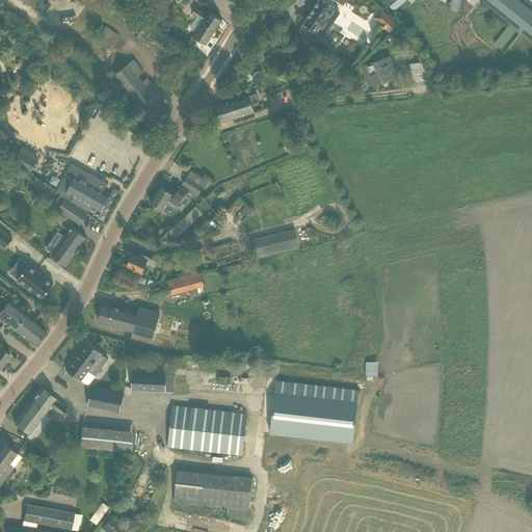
[(40,0),(22,0),(45,15),(50,7),(40,0)]
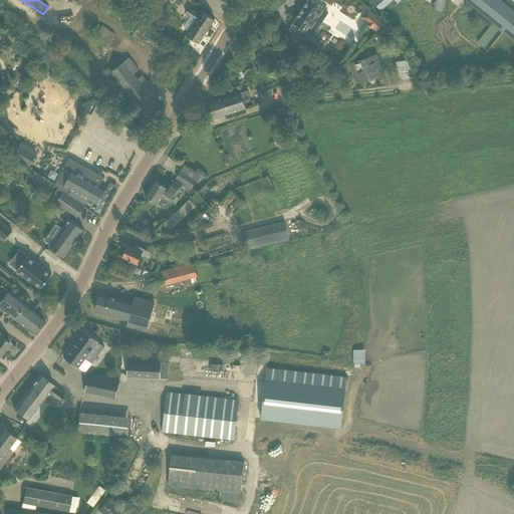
[(324,42),(313,35),(327,12),(320,7),(321,6),(312,0),(307,0),(293,23),(308,33),(304,39),(319,49),(324,42)]
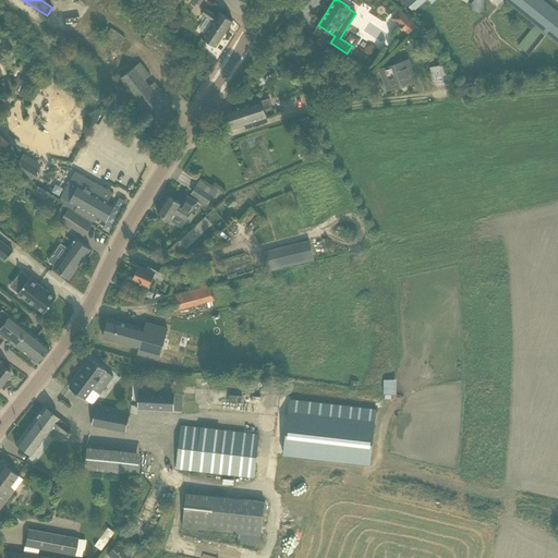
[(422,1),(426,7),(433,0),(404,0),(413,9),(422,1)]
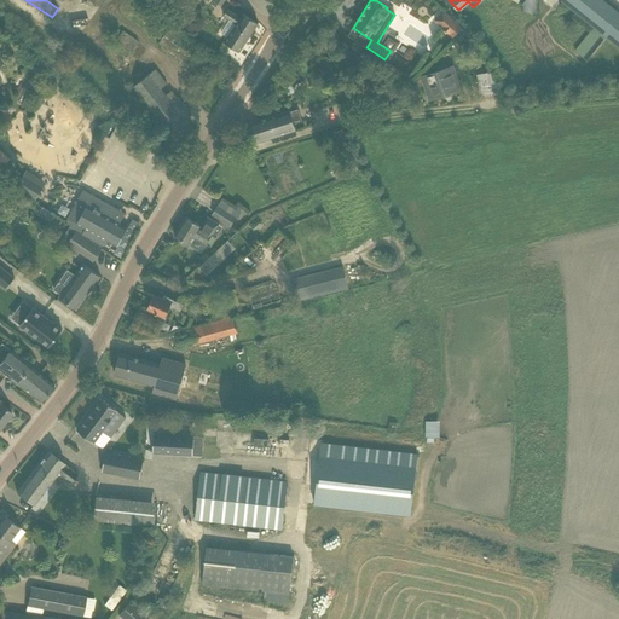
[(618,13),(601,0),(562,0),(594,25),(574,51),(586,61),(606,35),(618,45),(618,13)]
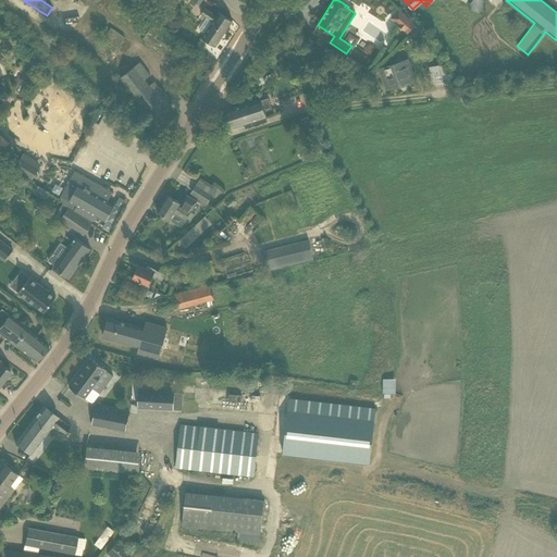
[(215,47),(232,21),(219,12),(217,15),(206,8),(201,13),(213,22),(202,38),(215,47)]
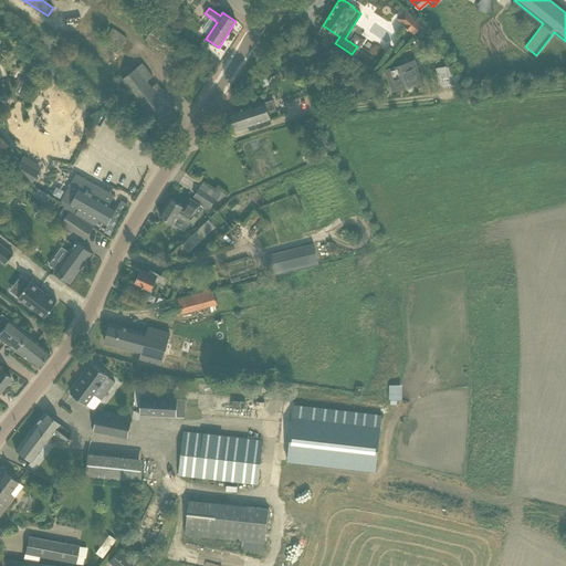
[(415,33),(421,24),(405,9),(398,18),(415,33)]
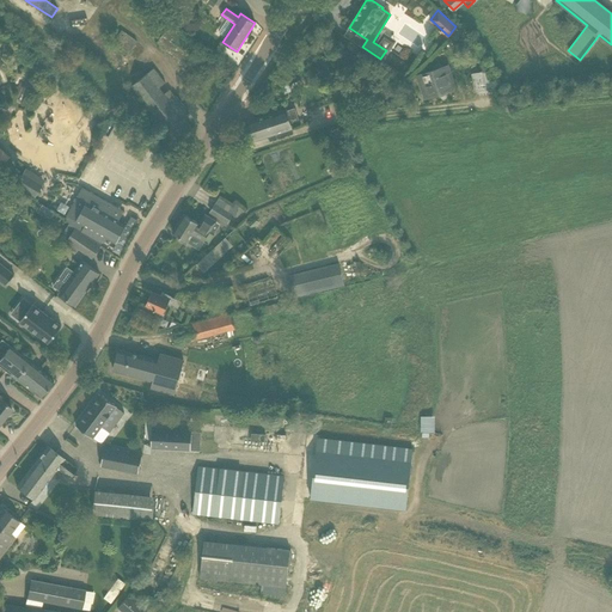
[(138,42),(122,30),(114,42),(129,54),(138,42)]
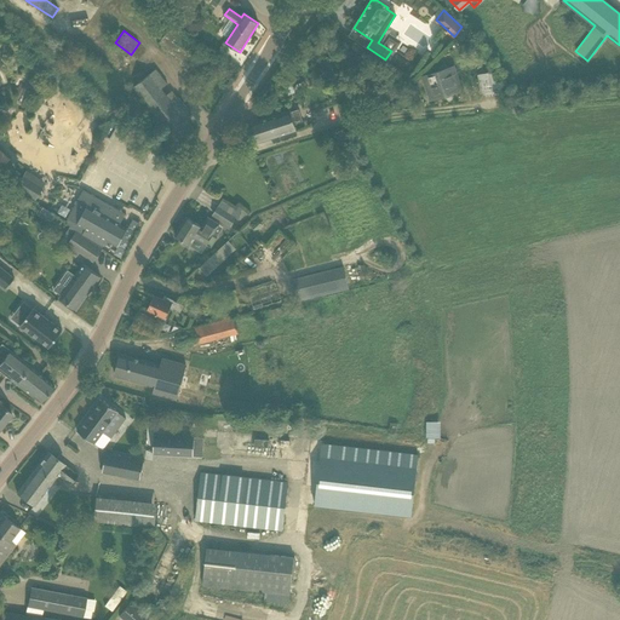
[(191,45),(179,61),(207,80),(218,64),(207,57),(212,52),(205,46),(200,52),(191,45)]
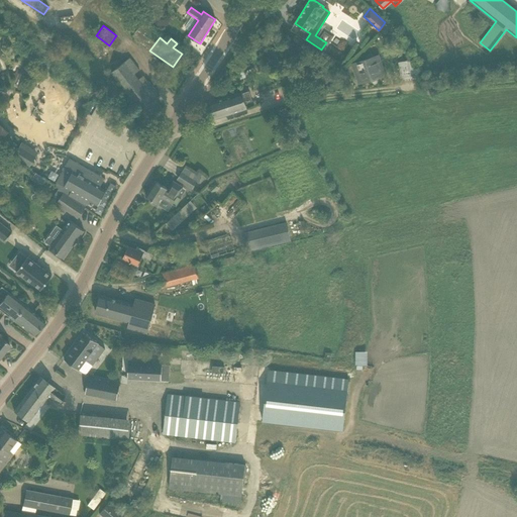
[(376,56),(374,57),(373,54),(366,57),(367,60),(352,64),(358,83),(380,77),(376,64),(379,63),(376,56)]
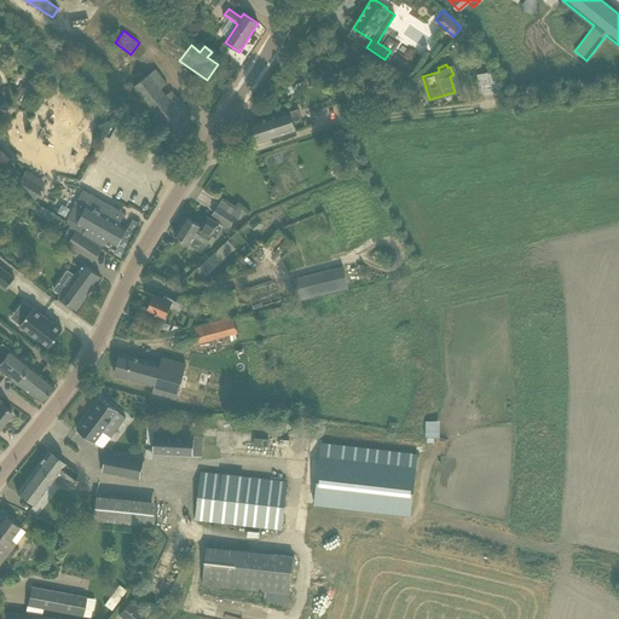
[(156,69),(133,87),(177,143),(194,129),(184,117),(190,113),(177,96),(172,100),(162,88),(168,84),(156,69)]
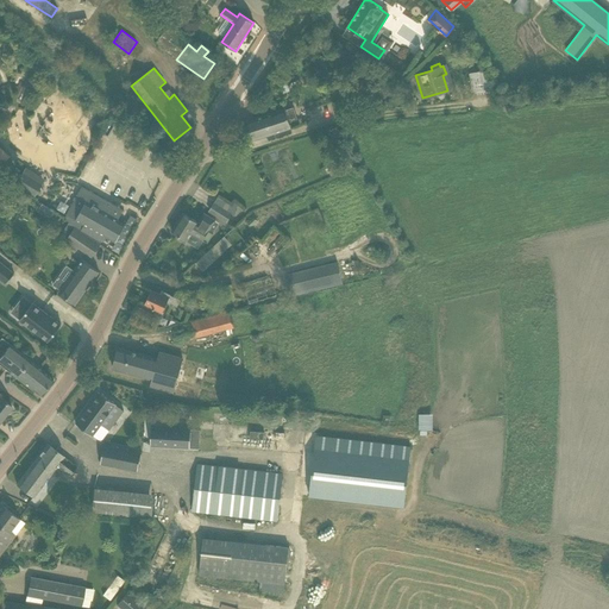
[(483,70),(469,73),(471,81),(485,79),(483,70)]
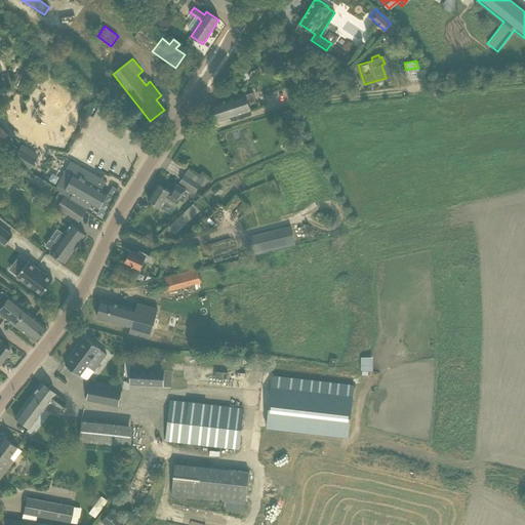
[(318,86),(313,70),(305,73),(310,89),(318,86)]
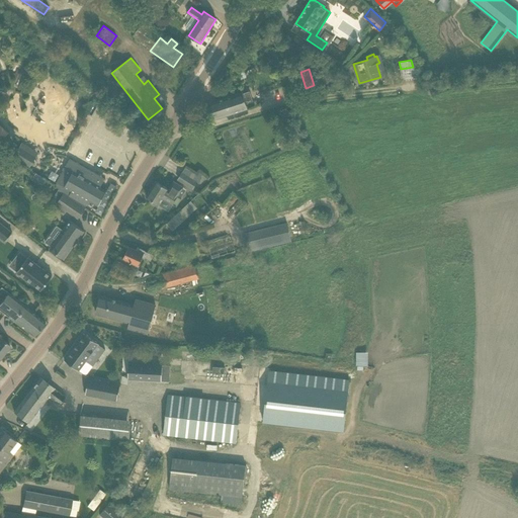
[(205,104),(210,120),(248,109),(243,93),(205,104)]
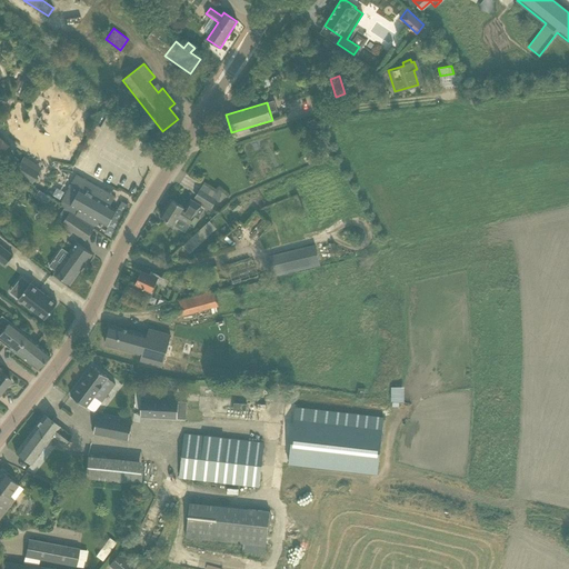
[(306,157),(309,165),(329,157),(325,145),(318,148),(319,152),(306,157)]
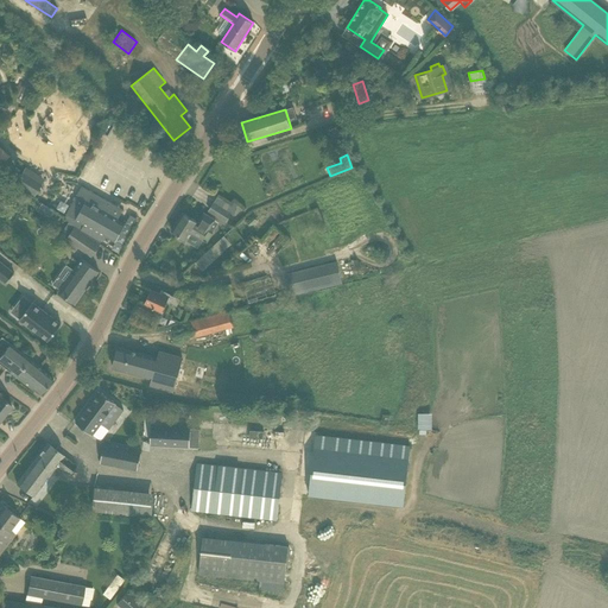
[(21,183),(39,192),(48,178),(30,168),(21,183)]
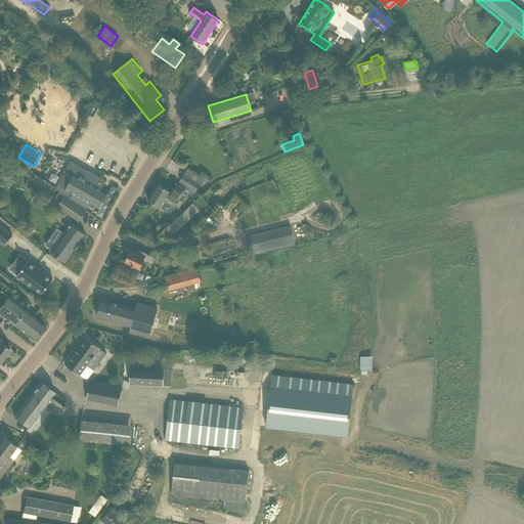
[(97,186),(101,179),(71,161),(57,184),(73,193),(70,198),(88,207),(90,203),(99,208),(107,192),(97,186)]
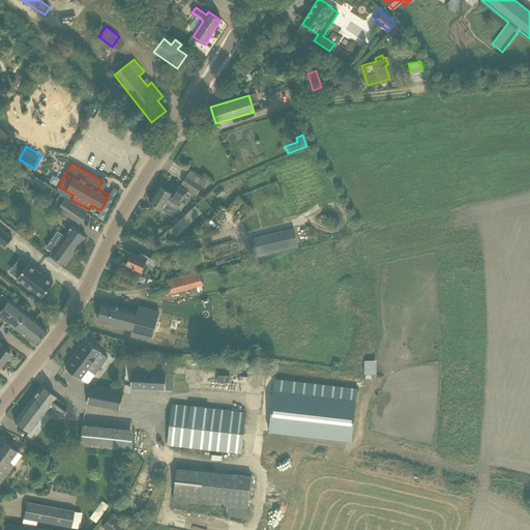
[(356,184),(350,174),(340,180),(347,190),(356,184)]
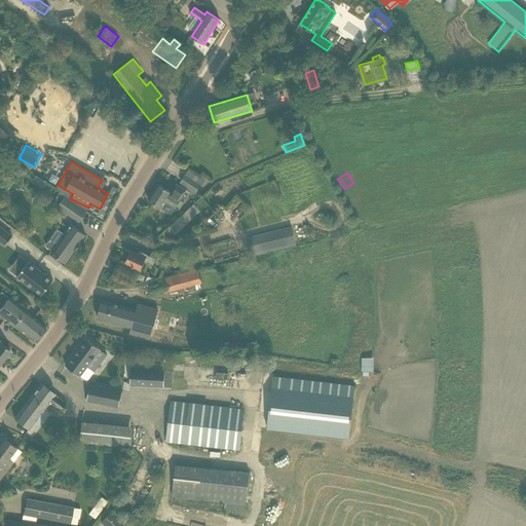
[(185,176),(181,183),(189,188),(195,192),(200,185),(185,176)]
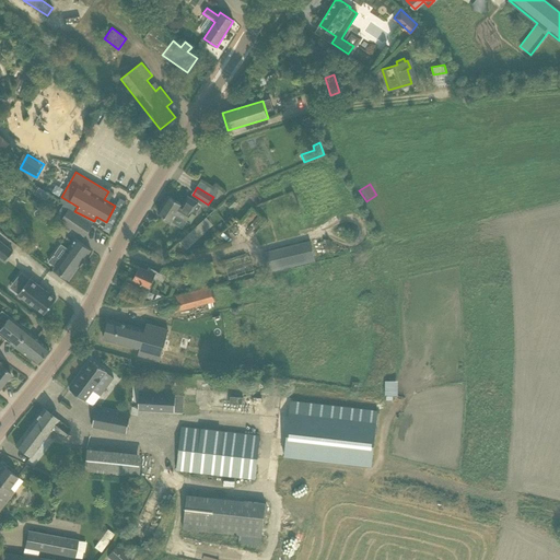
[(196,213),(201,206),(197,203),(198,202),(187,196),(182,205),(168,196),(158,212),(165,218),(164,220),(170,223),(176,214),(186,221),(190,213),(196,217),(197,213),(196,213)]
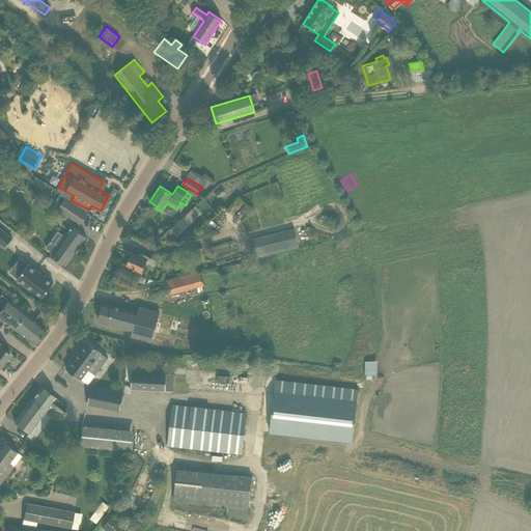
[(80,224),(88,213),(65,197),(57,210),(80,224)]
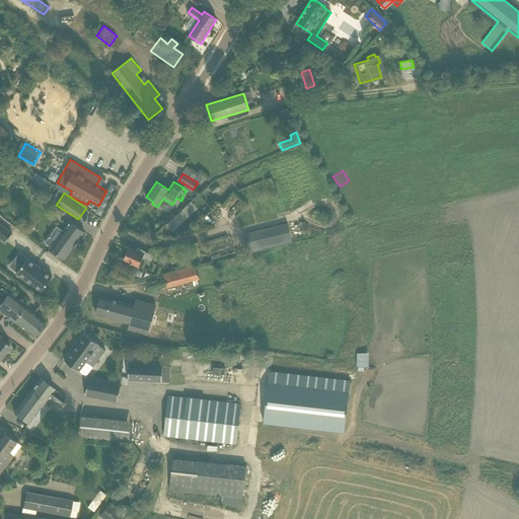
[(167,224),(173,231),(190,216),(190,215),(199,208),(193,201),(167,224)]
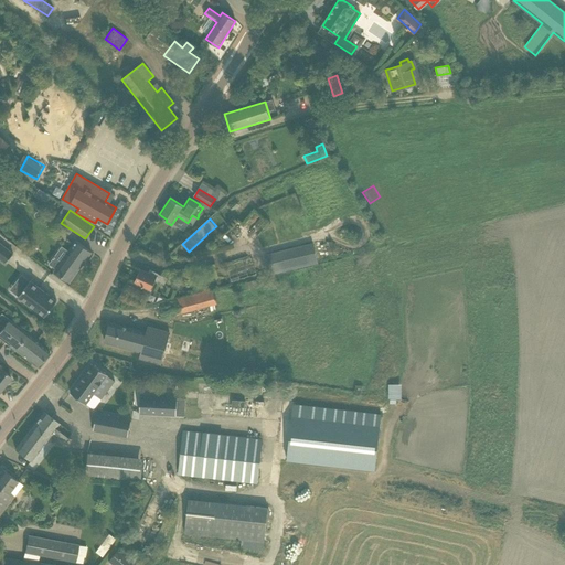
[(0,233),(0,251),(6,256),(14,245),(0,233)]
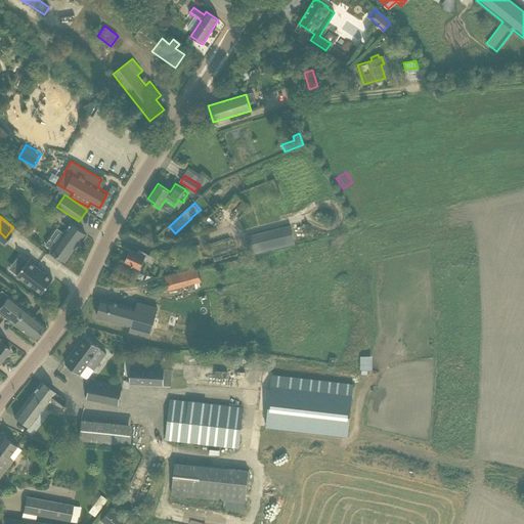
[(64,261),(84,234),(71,223),(50,251),(64,261)]
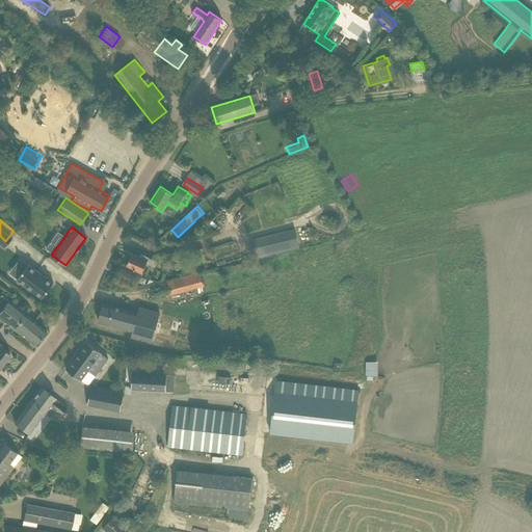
[(250,240),(255,257),(299,245),(295,230),(250,240)]
